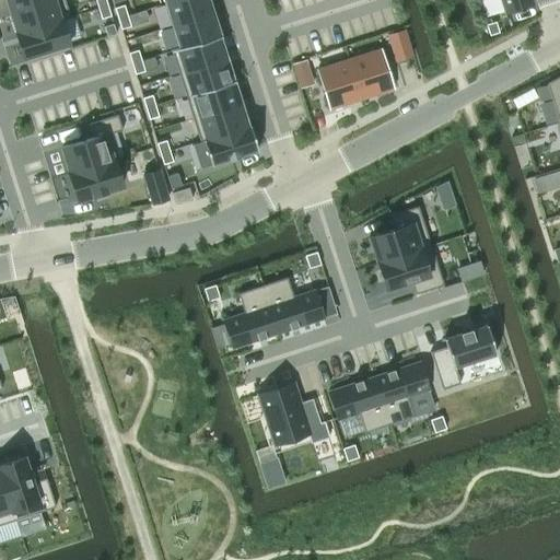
[(7,0),(10,10),(42,0),(7,0)]
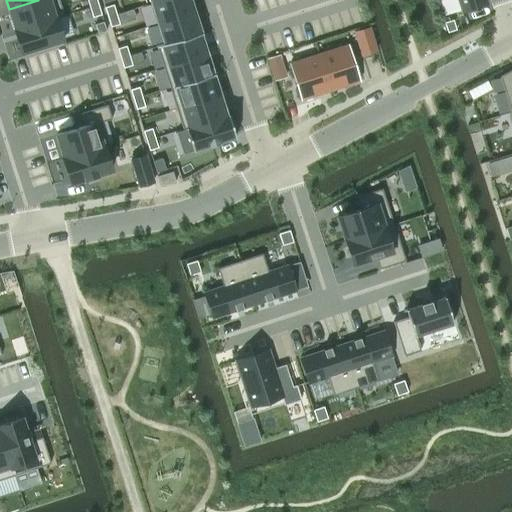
[(38,0),(9,9),(16,30),(55,17),(63,15),(57,0),(38,0)]
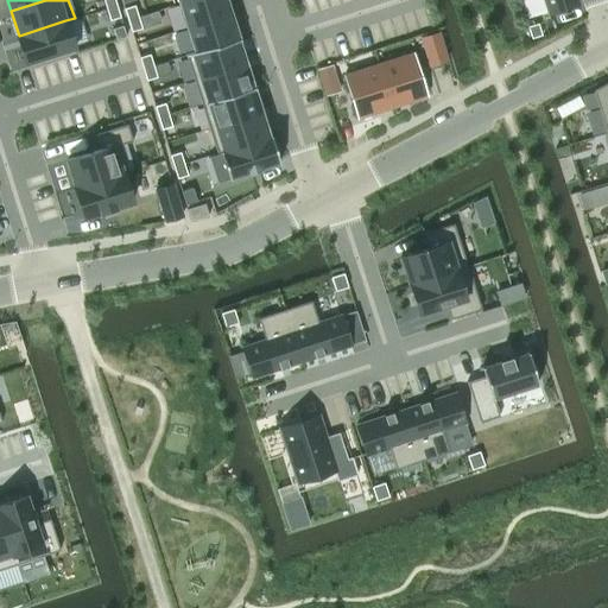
[(227,0),(189,0),(178,4),(185,29),(232,13),(227,0)]
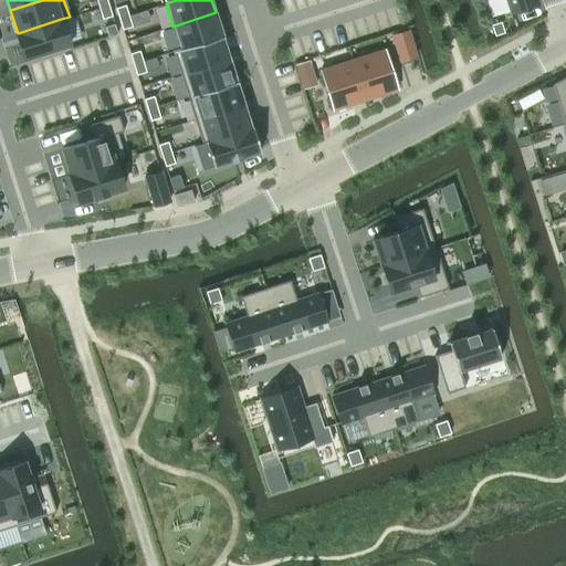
[(506,0),(511,12),(538,3),(536,0),(506,0)]
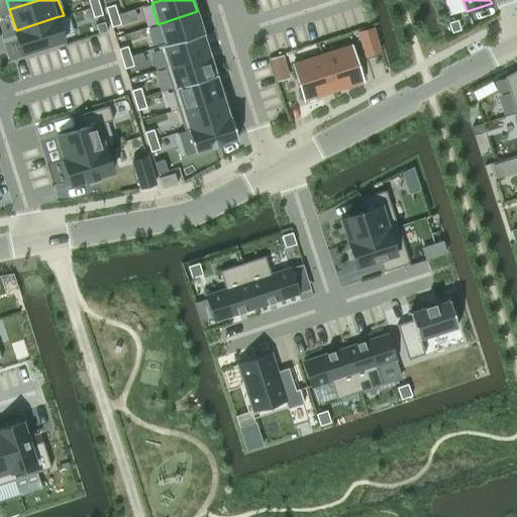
[(99,4),(90,7),(93,16),(101,13),(99,4)]
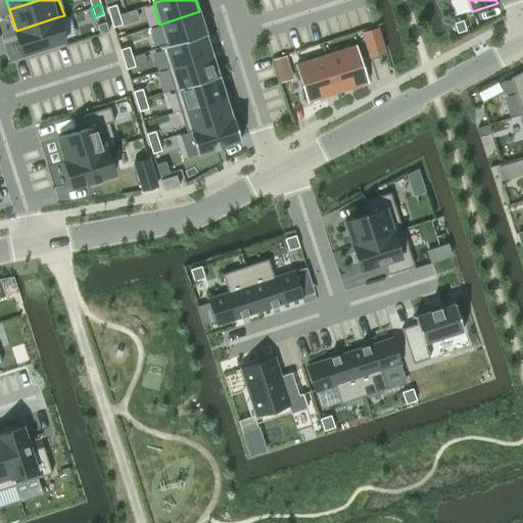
[(115,4),(106,7),(109,17),(119,14),(115,4)]
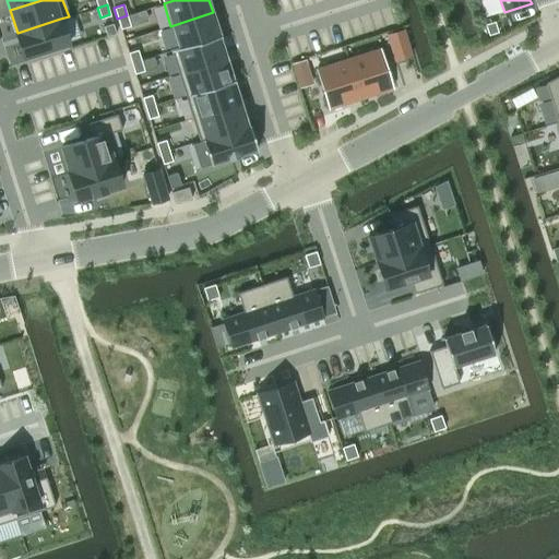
[(213,12),(170,26),(177,47),(178,48),(218,36),(218,37),(221,36),(213,12)]
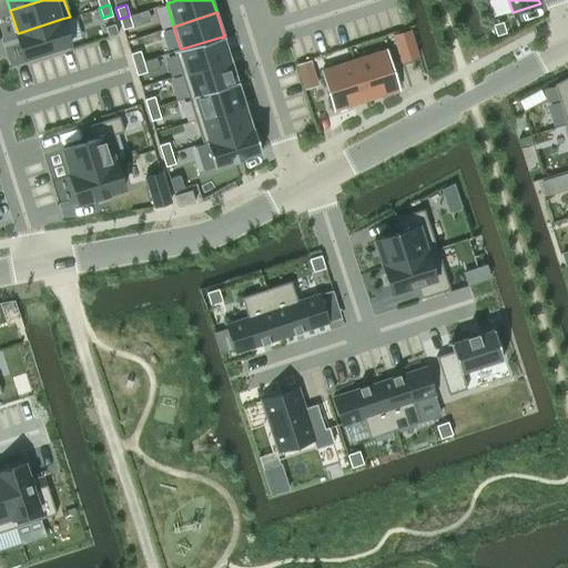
[(129,16),(119,19),(122,30),(132,27),(129,16)]
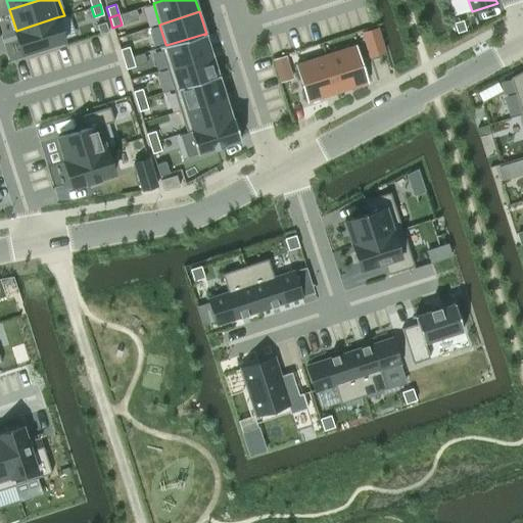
[(16,31),(14,31),(20,52),(63,39),(56,17),(16,31)]
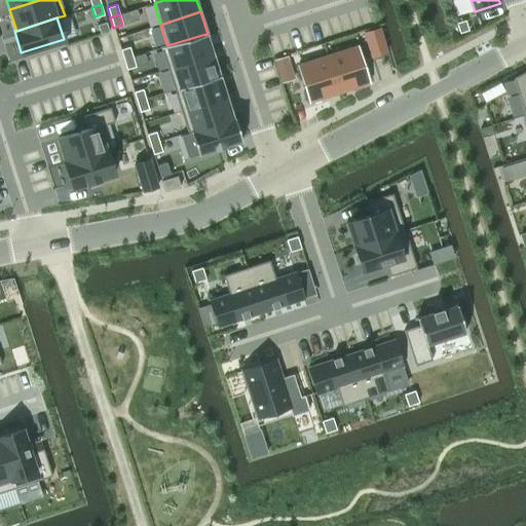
[(464,21),(456,24),(459,33),(467,30),(464,21)]
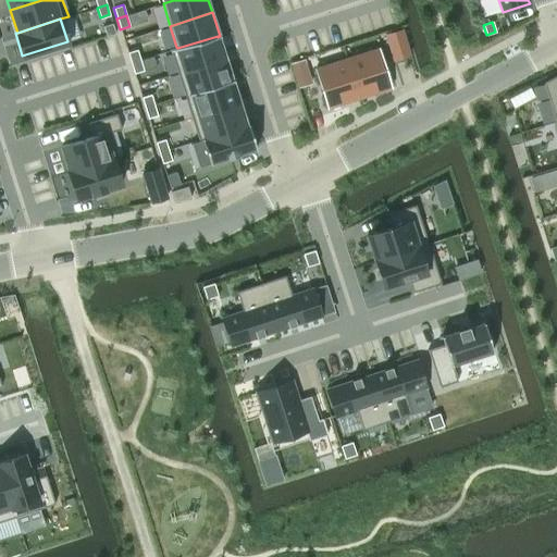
[(403,31),(385,36),(393,61),(410,56),(403,31)]
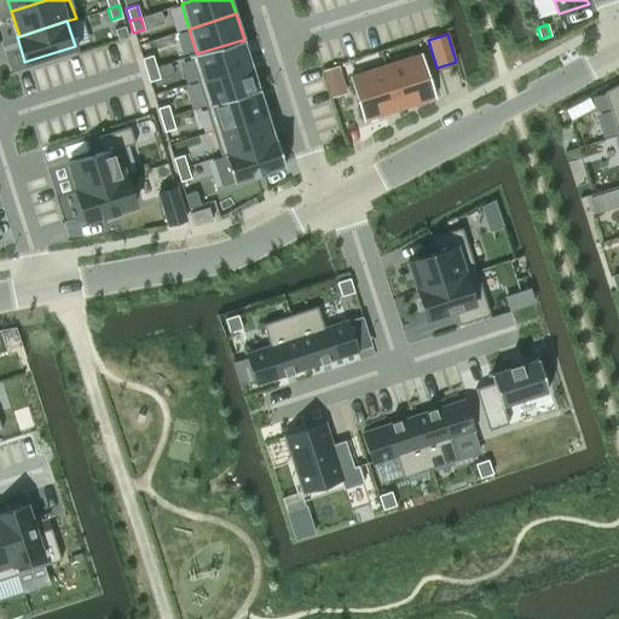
[(196,52),(189,55),(197,81),(249,64),(242,41),(242,40),(197,53),(196,52)]
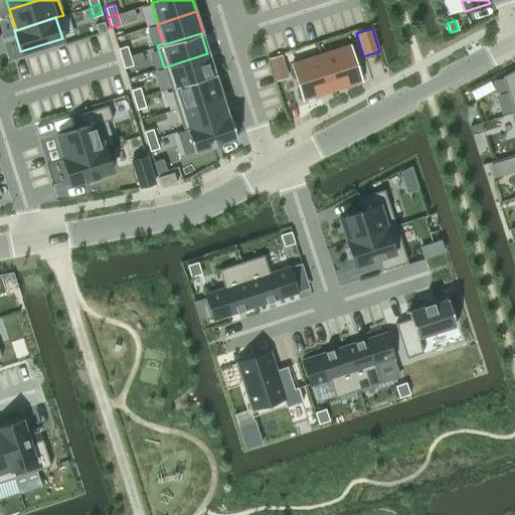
[(127,45),(118,48),(121,58),(130,55),(127,45)]
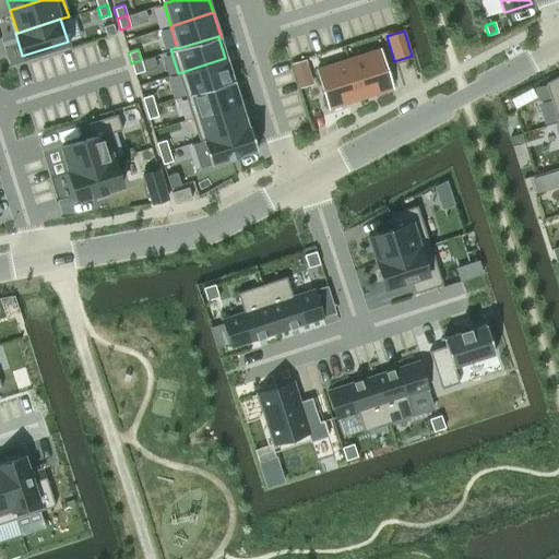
[(379,49),(347,59),(360,98),(391,88),(379,49)]
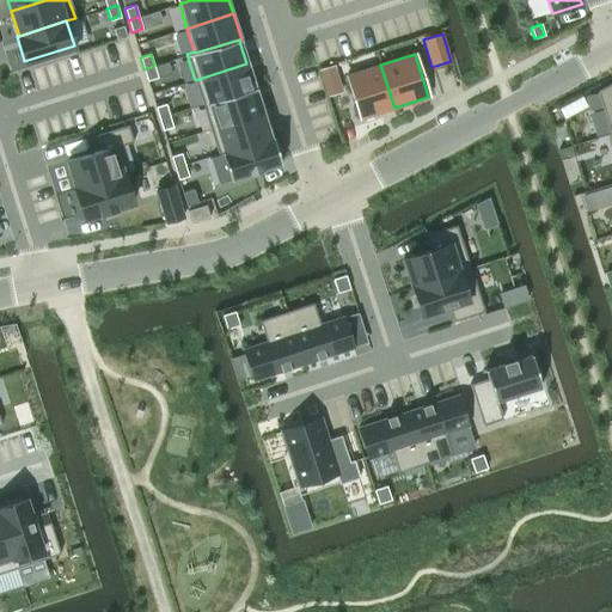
[(246,63),(195,80),(202,105),(255,89),(246,63)]
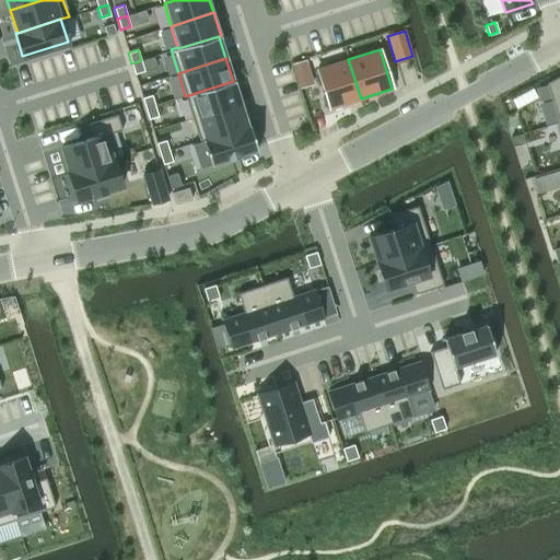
[(348,59),(317,69),(329,108),(361,98),(348,59)]
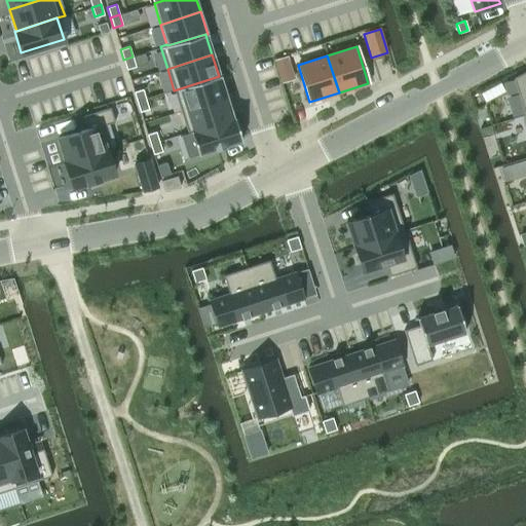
[(133,57),(123,60),(126,70),(136,67),(133,57)]
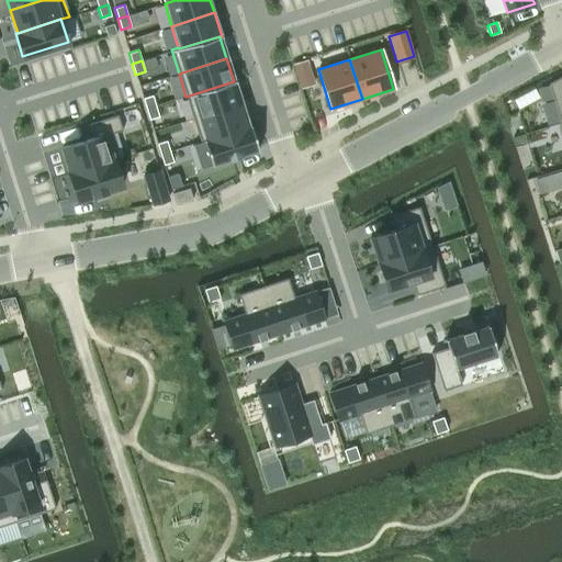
[(306,62),(292,66),(296,80),(311,76),(306,62)]
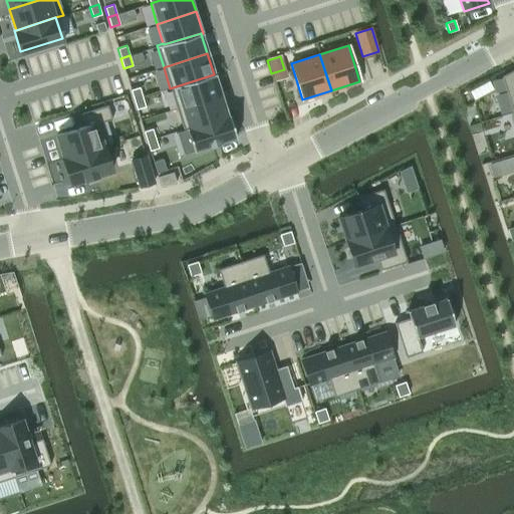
[(513,68),(501,76),(513,112),(513,111),(513,68)]
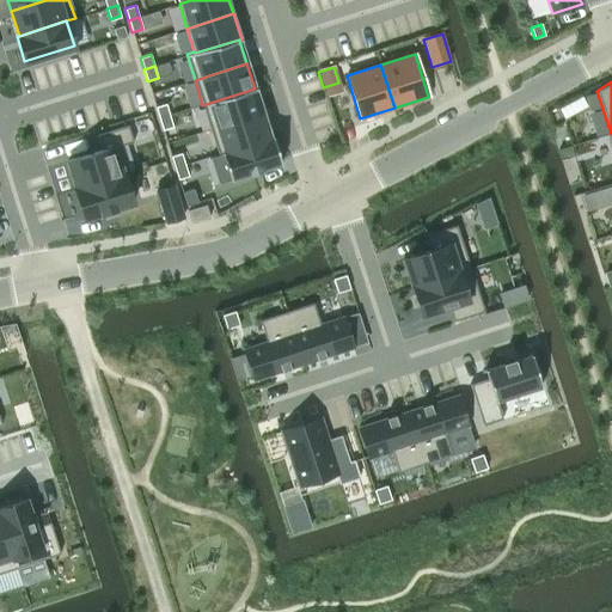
[(255,89),(202,105),(210,129),(262,112),(255,89)]
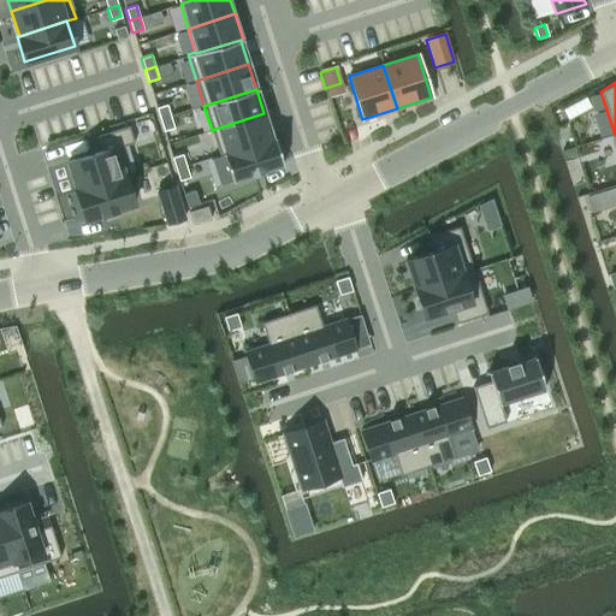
[(585,98),(573,104),(579,114),(591,108),(585,98)]
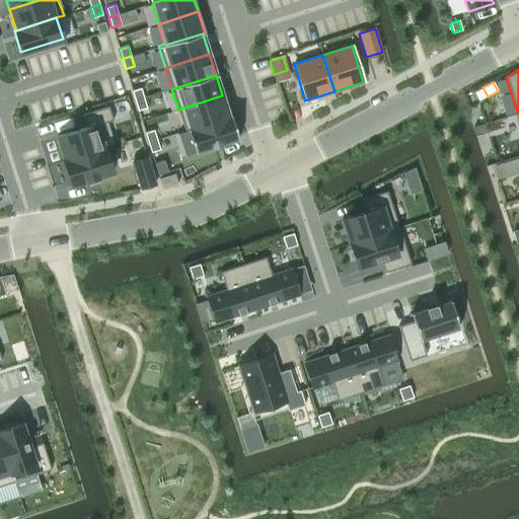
[(141,88),(132,90),(135,100),(144,97),(141,88)]
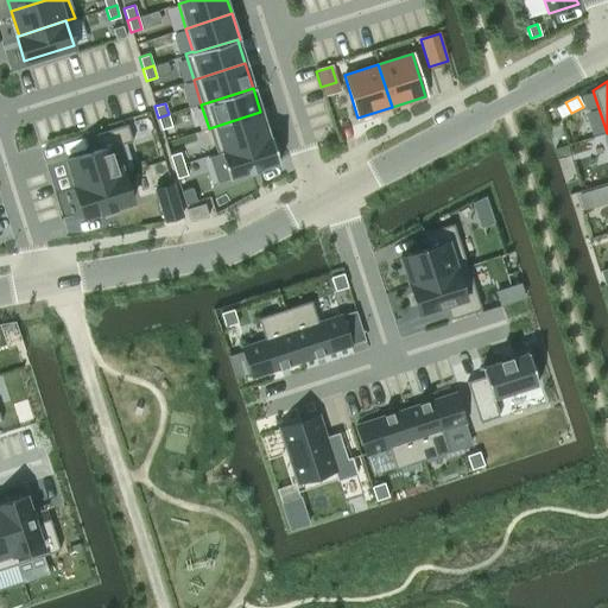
[(260,112),(209,128),(217,154),(220,153),(220,152),(268,137),(268,135),(260,112)]
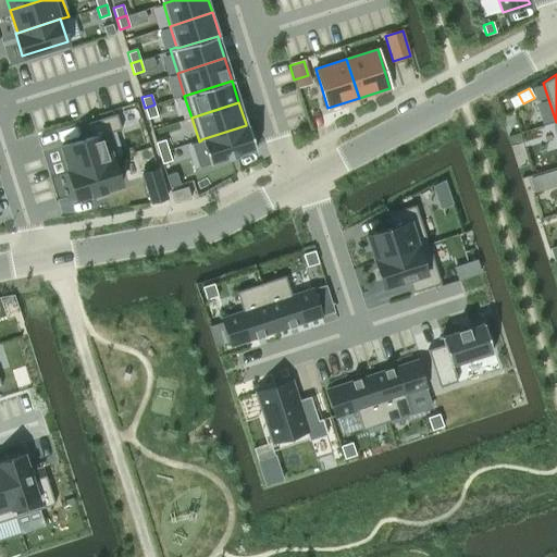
[(155,104),(145,108),(148,119),(158,115),(155,104)]
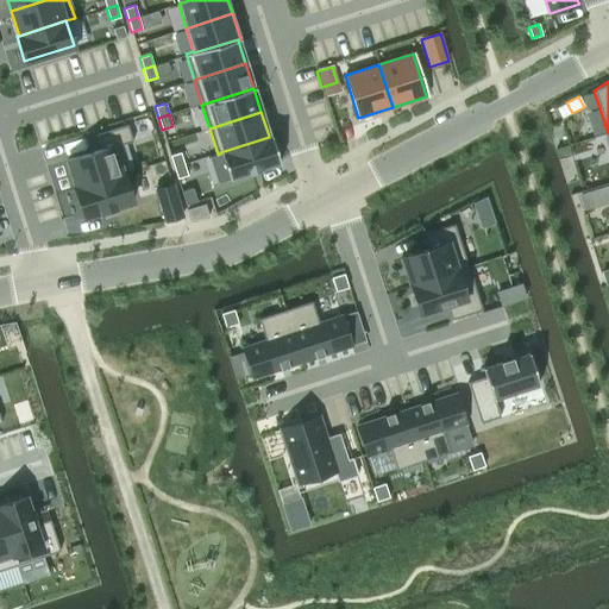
[(104,151),(69,162),(77,188),(123,174),(127,173),(119,146),(132,143),(127,125),(98,135),(104,151)]
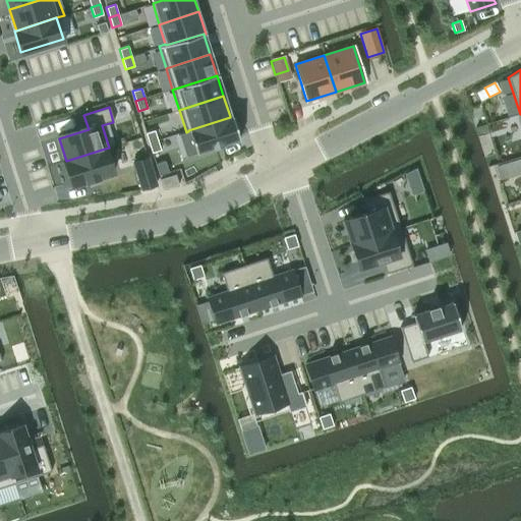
[(230,117),(188,130),(188,131),(195,154),(239,139),(232,115),(230,116),(230,117)]
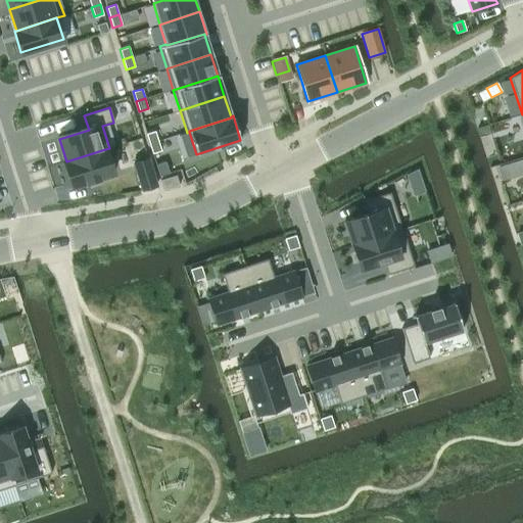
[(155,131),(146,134),(149,143),(158,141),(155,131)]
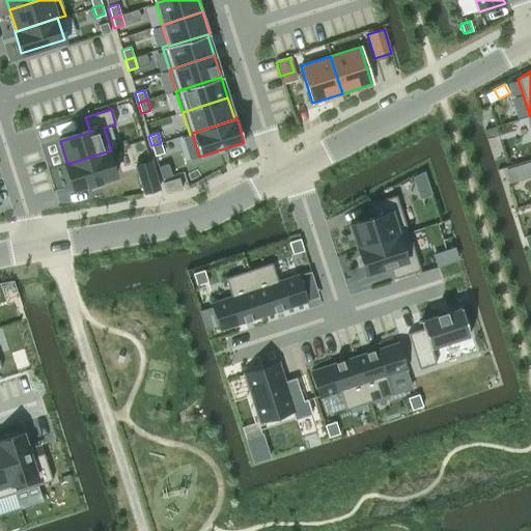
[(161,143),(151,145),(155,156),(164,152),(161,143)]
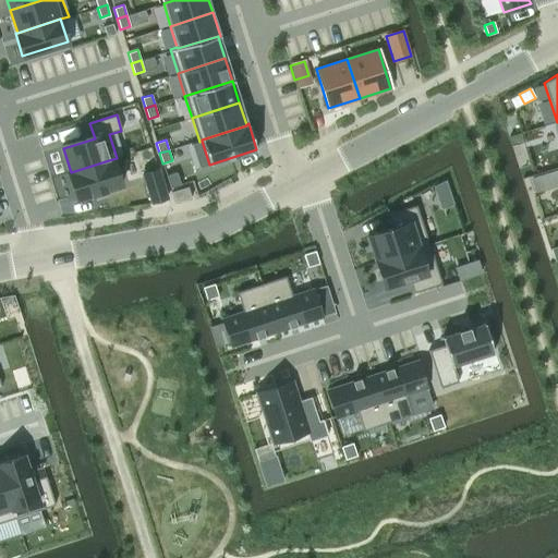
[(71,172),(70,172),(77,196),(120,183),(112,159),(71,172)]
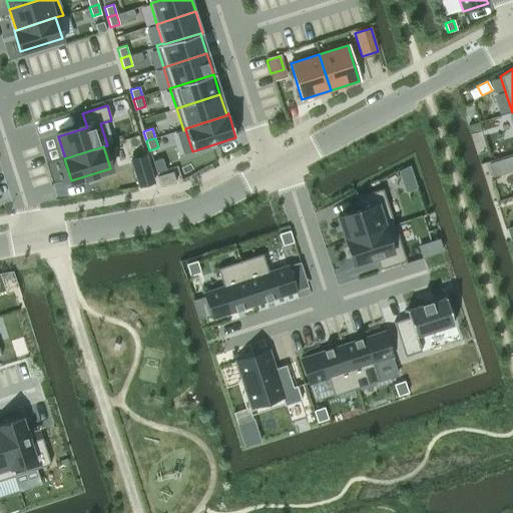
[(144,155),(131,159),(139,186),(153,182),(144,155)]
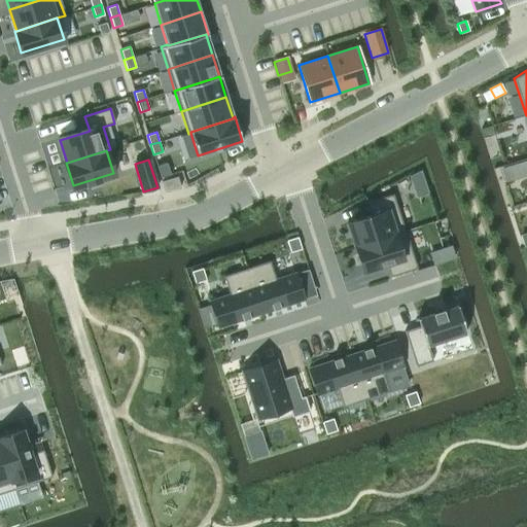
[(526,165),(526,161),(513,165),(517,179),(526,175),(526,165)]
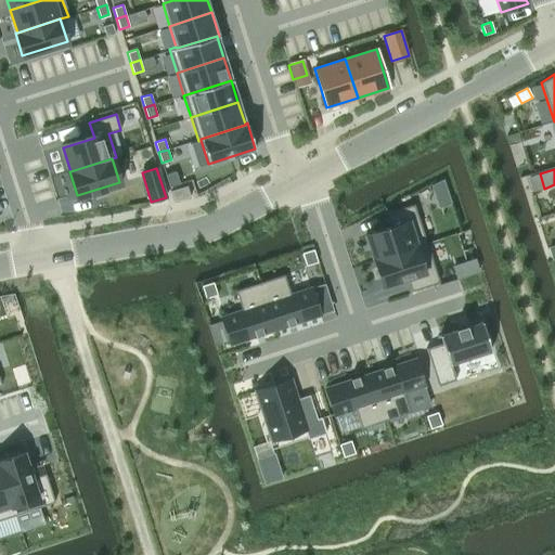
[(176,171),(165,175),(169,188),(179,184),(176,171)]
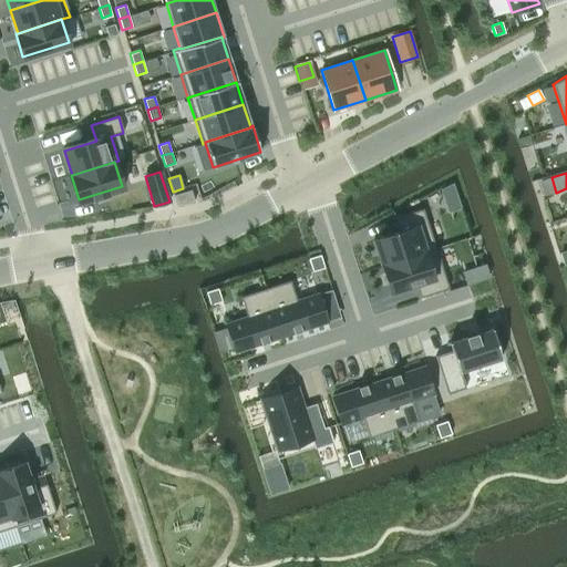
[(453,184),(441,189),(444,200),(456,196),(453,184)]
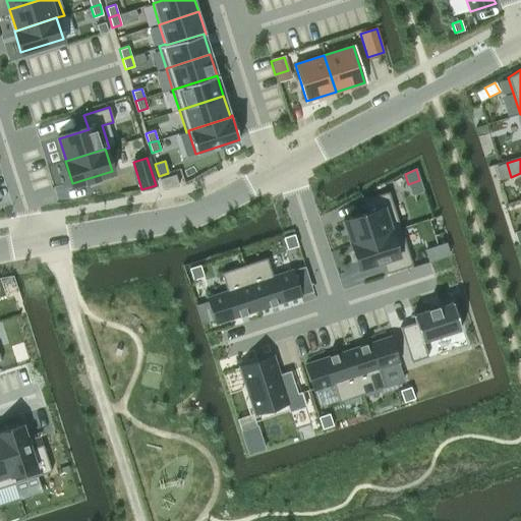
[(175,174),(160,179),(163,189),(178,184),(175,174)]
